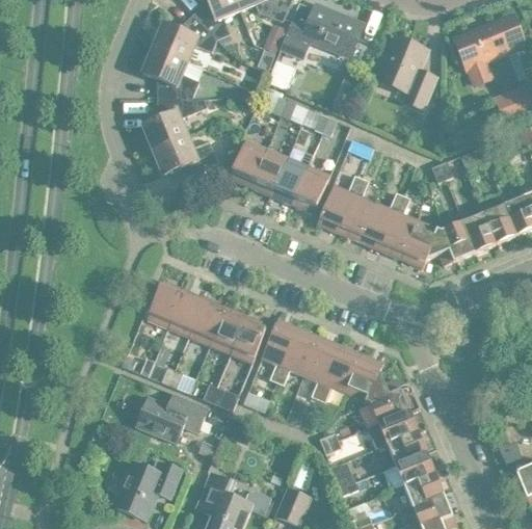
[(192,15),(216,38),(229,33),(222,17),(239,9),(235,0),(207,0),(192,15)]
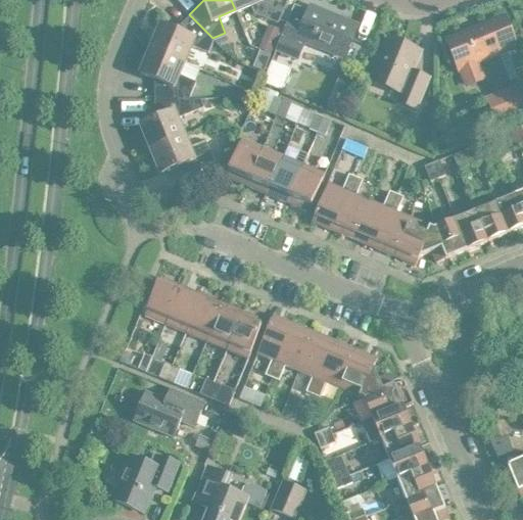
[(231,0),(235,9),(251,3),(254,11),(277,20),(285,0),(231,0)]
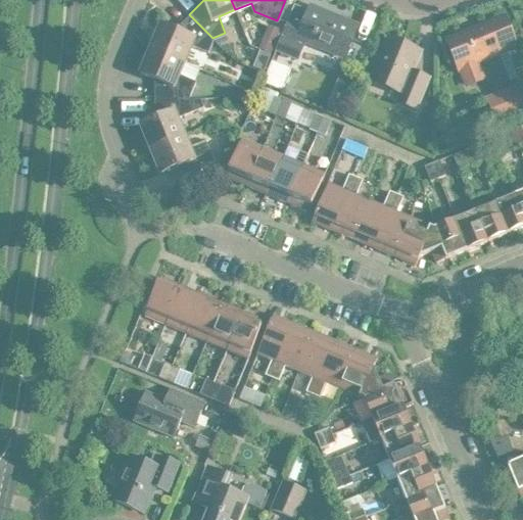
[(307,9),(293,3),(275,48),(292,55),(299,37),(343,55),(357,24),(310,3),(307,9)]
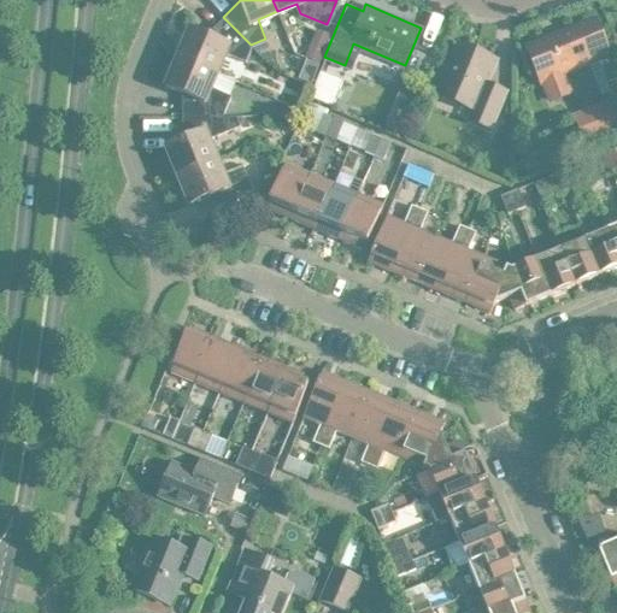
[(251,45),(223,17),(206,34),(189,27),(177,54),(217,71),(225,51),(245,59),(251,45)]
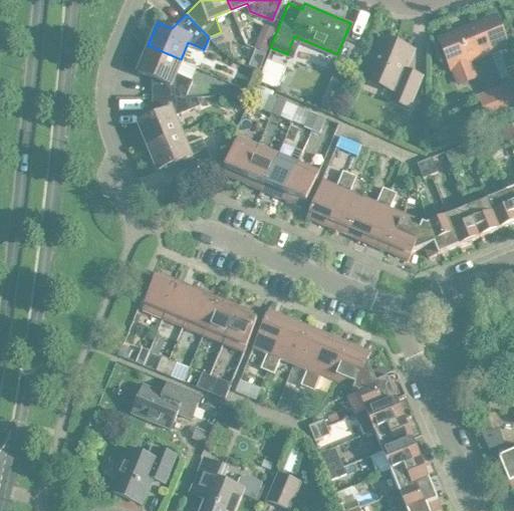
[(467,58),(489,49),(496,66),(511,60),(493,15),(441,37),(452,64),(459,81),(473,75),(467,58)]
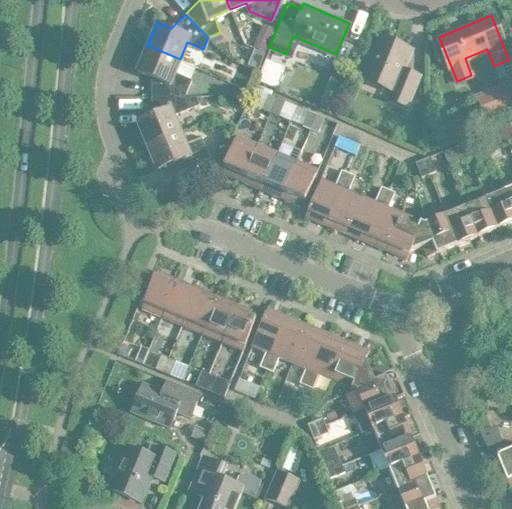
[(379,35),(363,74),(394,87),(389,97),(405,104),(418,74),(402,68),(410,48),(379,35)]
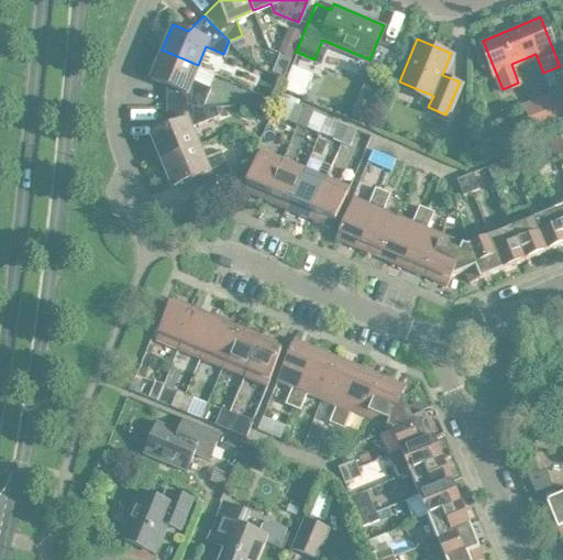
[(290,55),(295,45),(282,40),(277,50),(290,55)]
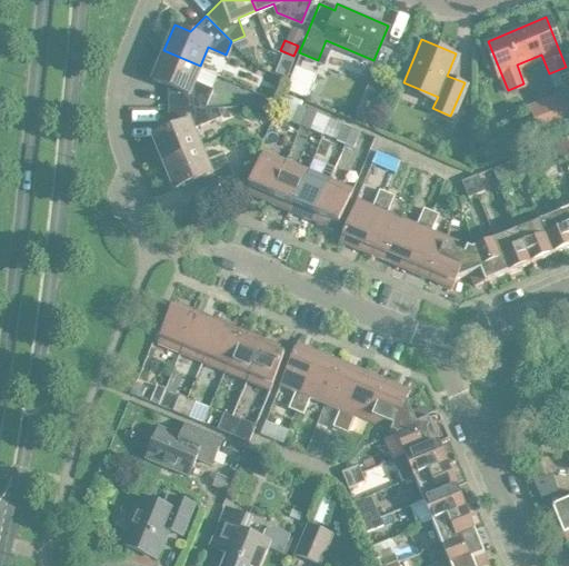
[(167,106),(205,106),(212,87),(195,79),(200,66),(163,50),(152,77),(167,83),(167,106)]
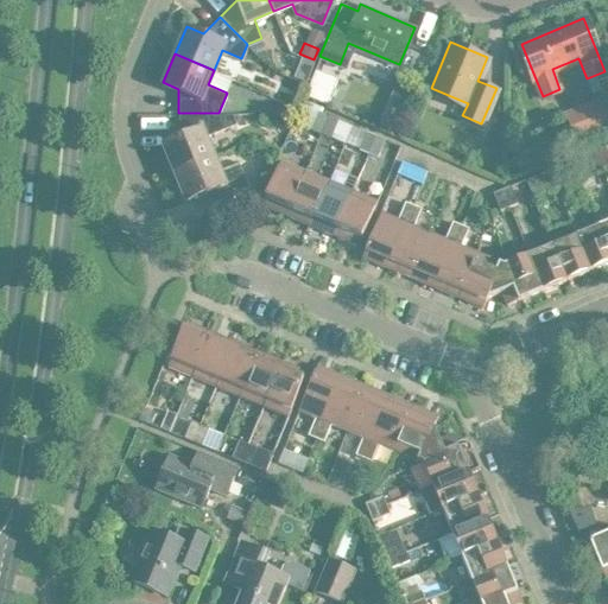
[(301,91),(323,101),(334,76),(311,67),(301,91)]
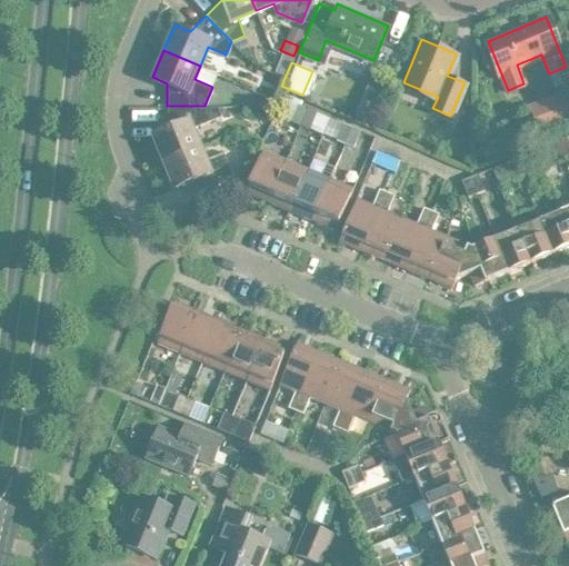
[(288,120),(296,103),(298,99),(281,92),(275,108),(281,110),(280,116),(288,120)]
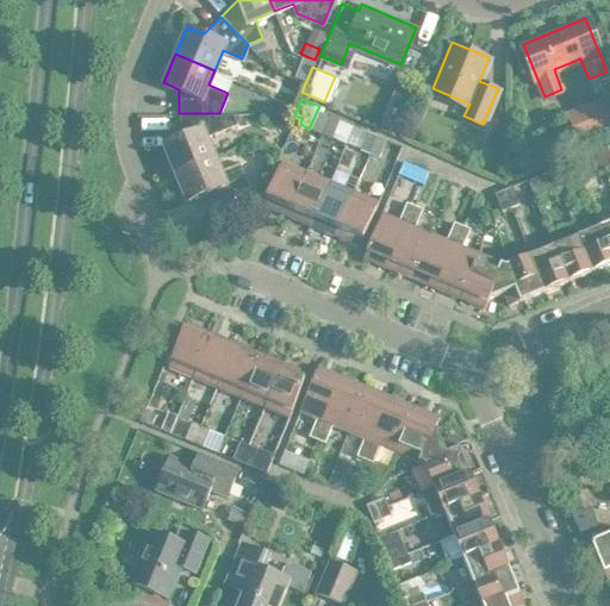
[(580,139),(609,126),(609,123),(601,99),(568,112),(580,139)]
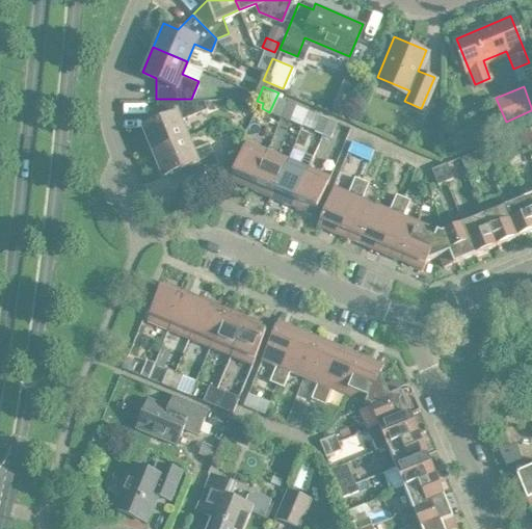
[(276,97),(269,112),(277,115),(285,101),(276,97)]
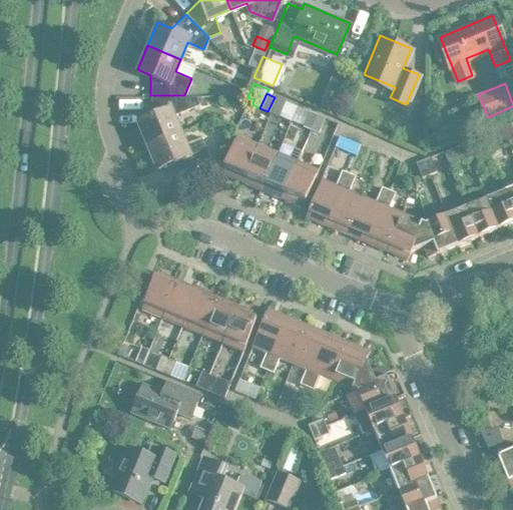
[(147,144),(179,130),(172,113),(189,107),(184,95),(150,95),(150,114),(137,120),(147,144)]
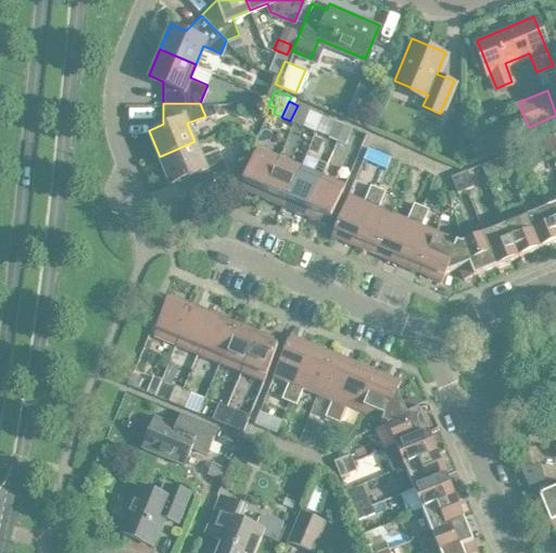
[(304,109),(297,124),(311,130),(318,115),(304,109)]
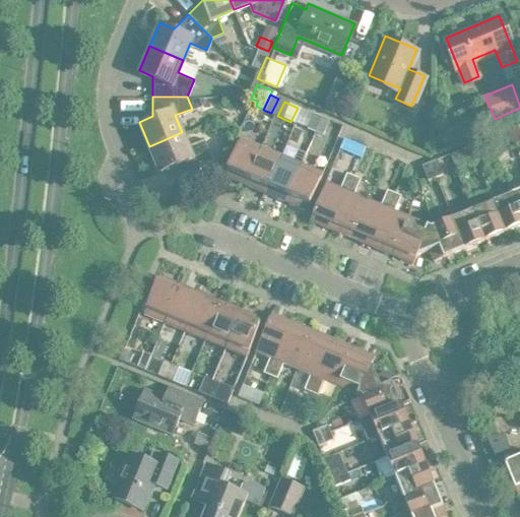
[(312,129),(318,115),(311,111),(304,126),(312,129)]
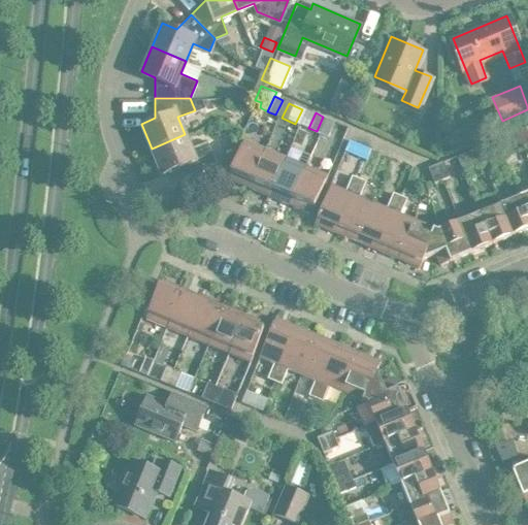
[(323,117),(317,131),(326,136),(333,121),(323,117)]
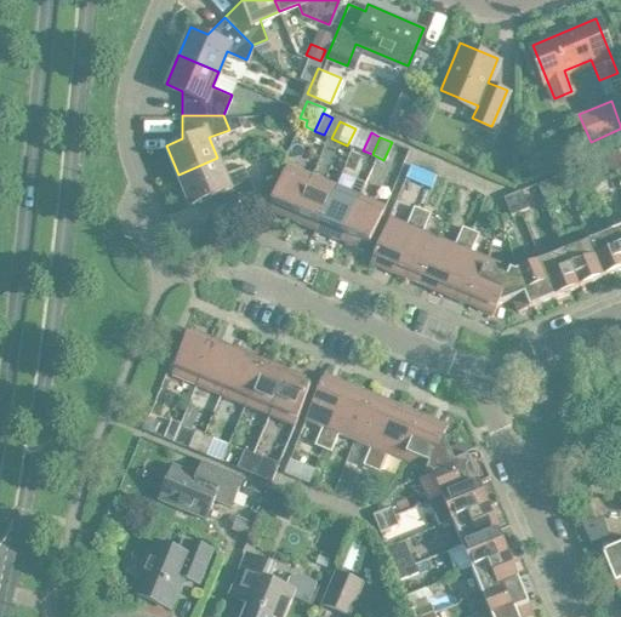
[(608,150),(616,169),(620,166),(620,155),(617,147),(608,150)]
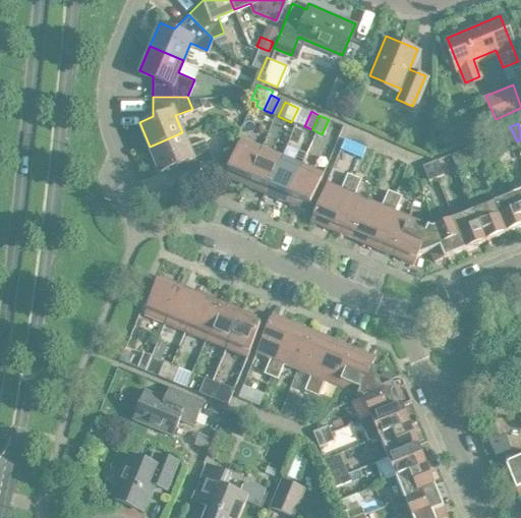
[(509,145),(517,141),(510,126),(503,129),(509,145)]
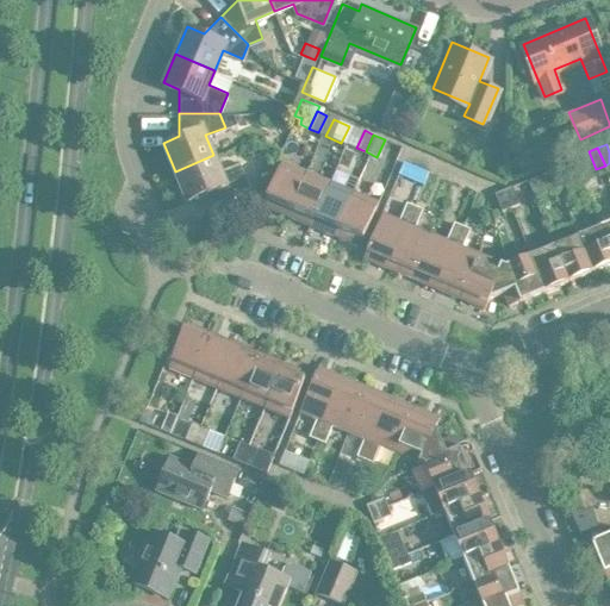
[(219,169),(213,155),(175,172),(186,200),(203,193),(212,218),(235,208),(230,195),(249,187),(240,162),(219,169)]
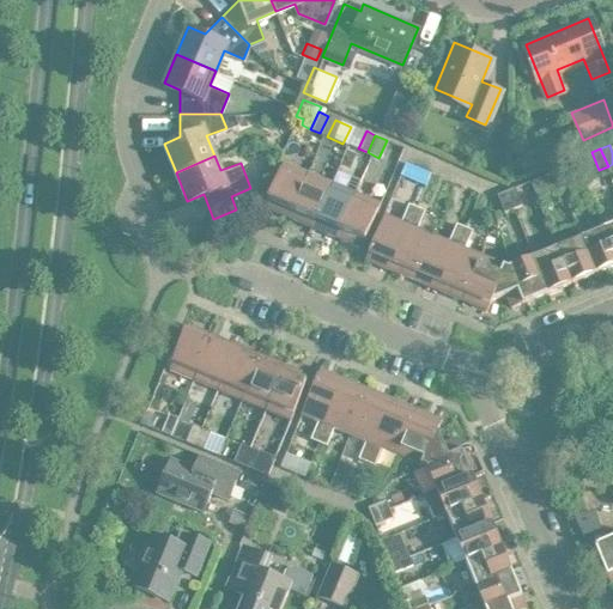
[(289,215),(307,170),(281,160),(263,205),(289,215)]
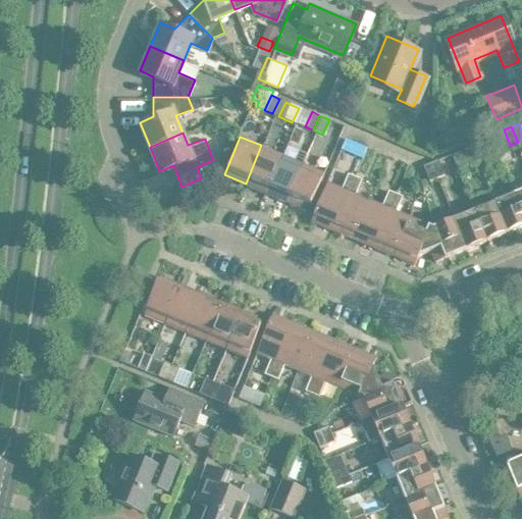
[(470,144),(477,159),(484,156),(478,141),(470,144)]
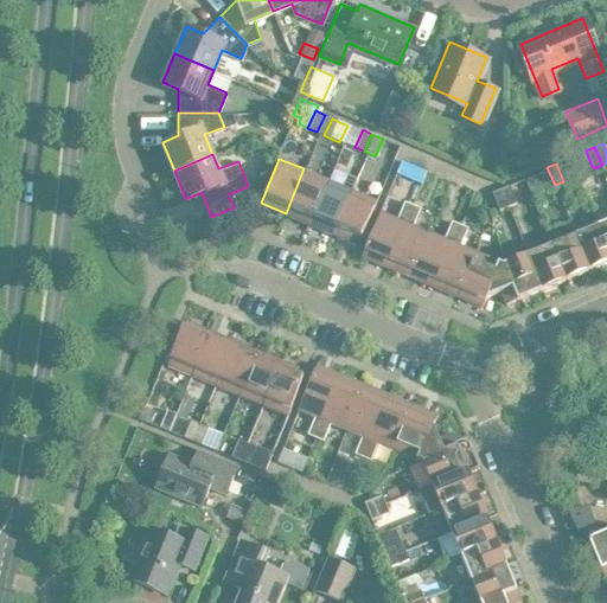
[(545,188),(555,185),(547,167),(538,171),(545,188)]
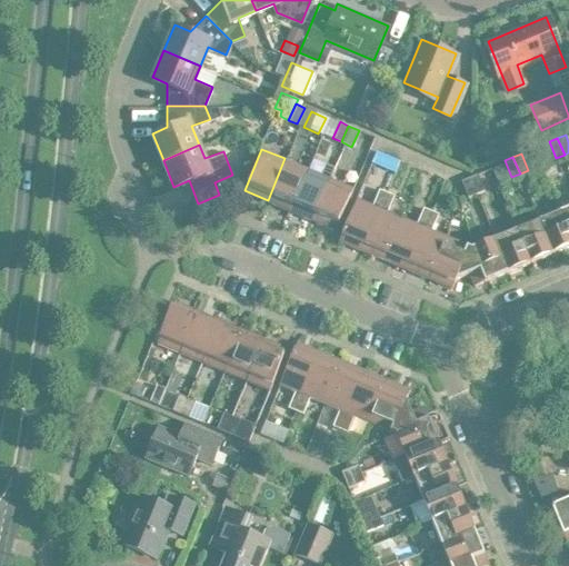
[(307,168),(285,158),(268,200),(290,209),(307,168)]
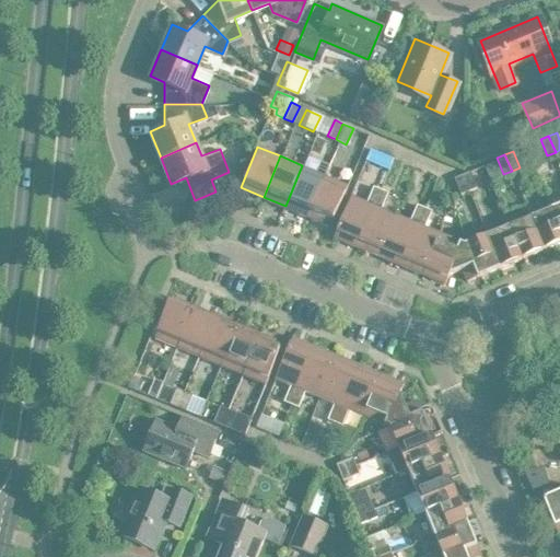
[(324,174),(302,165),(286,206),(307,215),(324,174)]
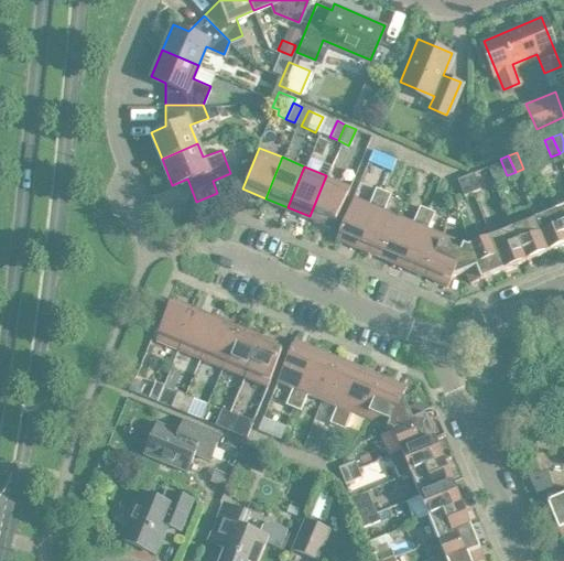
[(464,174),(472,190),(479,186),(473,170),(464,174)]
